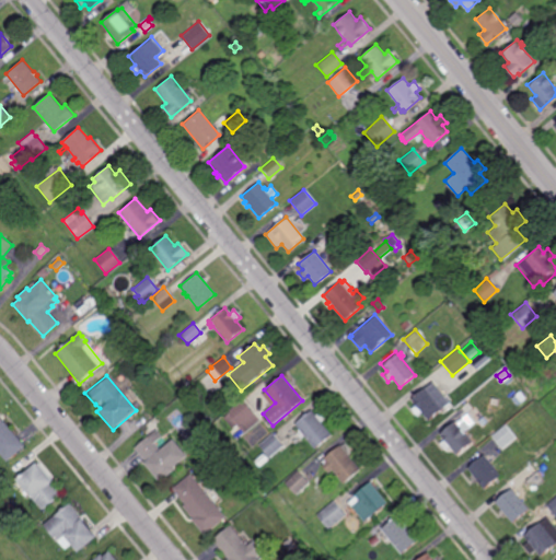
[(428,421),(420,412),(416,417),(409,409),(414,406),(409,400),(430,382),(449,404),(428,421)]
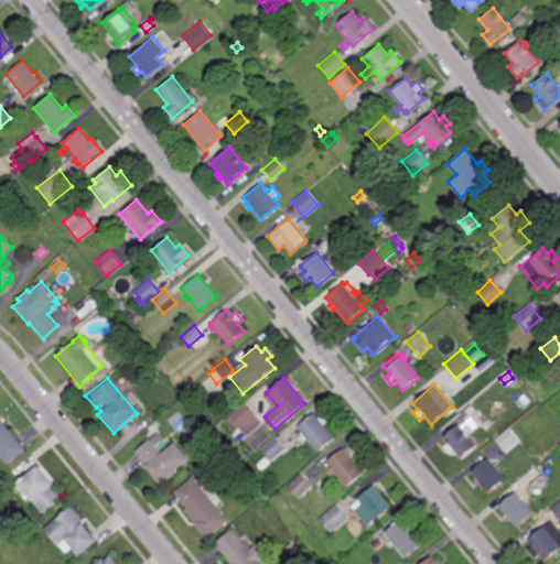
[(238,430),(226,415),(243,402),(254,416),(238,430)]
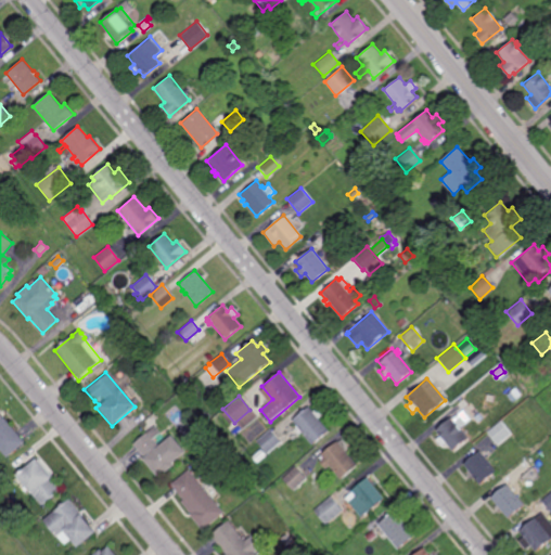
[(311,412),(315,409),(320,415),(317,418),(328,431),(311,446),(298,429),(296,431),(293,427),(295,425),(291,421),(307,407),(311,412)]
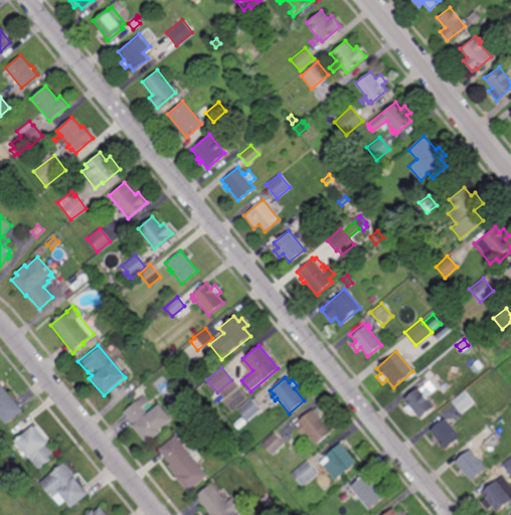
[(418,419),(412,412),(409,415),(403,408),(407,404),(401,397),(416,385),(434,406),(418,419)]
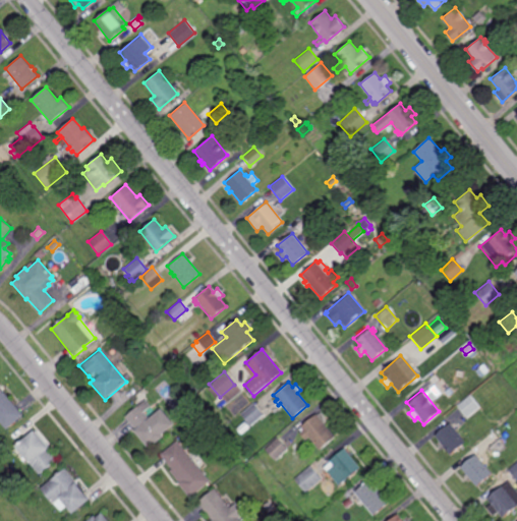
[(0,391),(20,416),(4,429),(0,424),(0,391)]
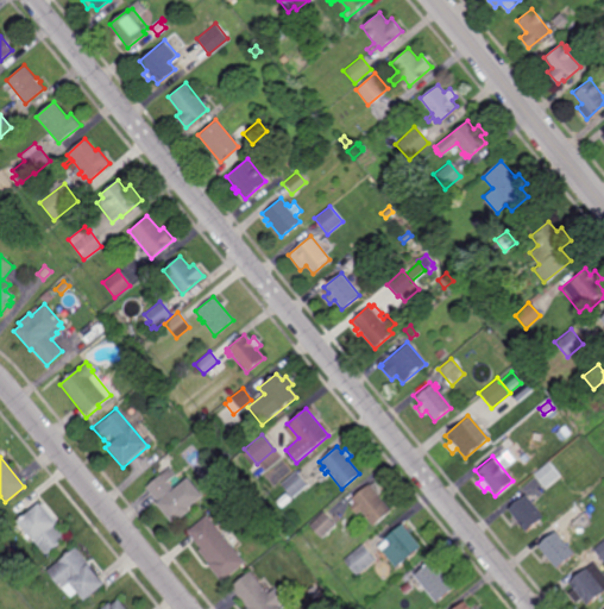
[(542,489),(530,475),(546,462),(558,476),(542,489)]
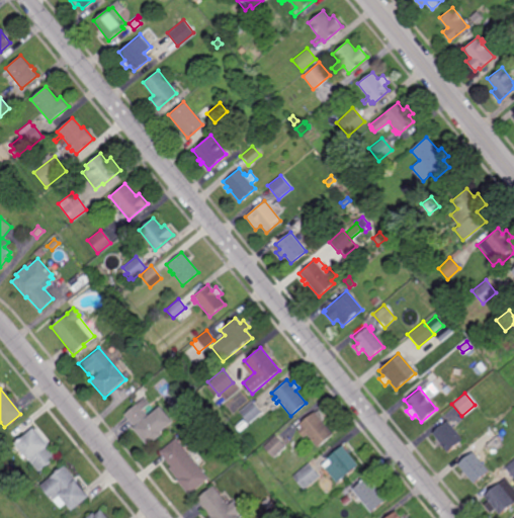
[(246,424),(243,422),(245,421),(237,412),(250,401),(260,412),(246,424)]
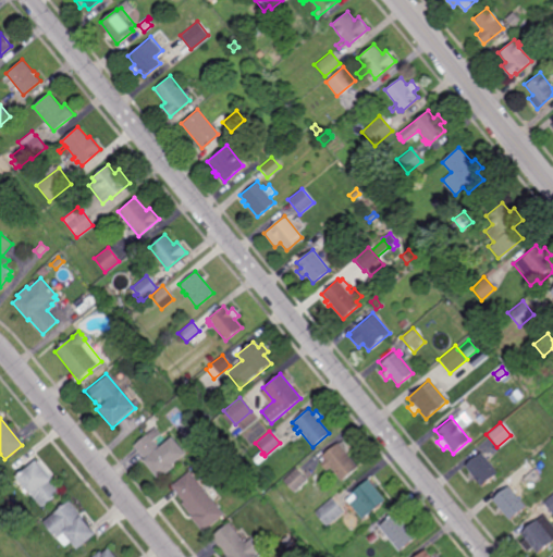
[(158,447),(170,436),(185,454),(172,465),(174,467),(164,475),(162,473),(156,479),(142,461),(143,460),(131,446),(146,433),(158,447)]
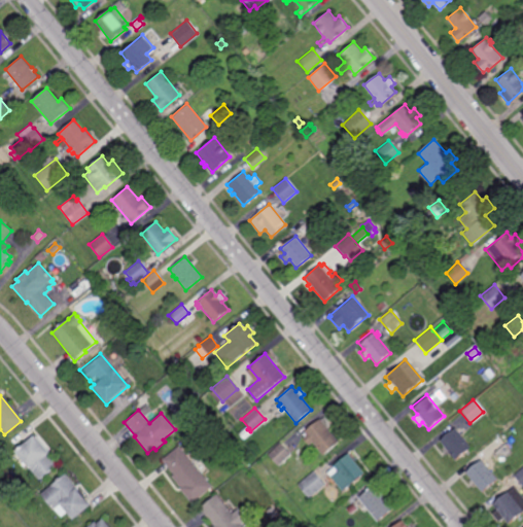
[(327,423),(325,424),(328,427),(326,428),(339,444),(322,456),(312,444),(308,447),(302,438),(304,437),(302,435),(304,433),(303,431),(318,418),(319,420),(322,417),(327,423)]
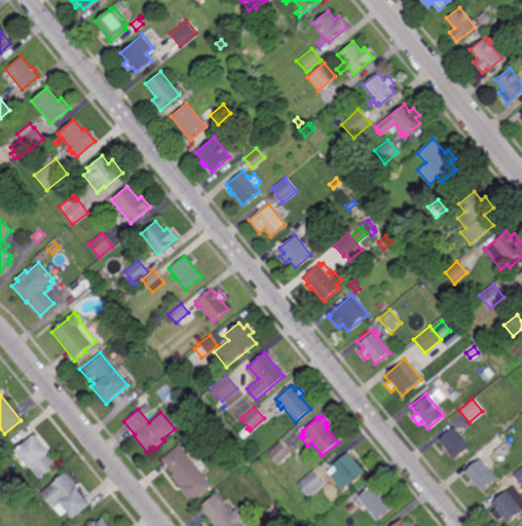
[(201,433),(197,428),(204,421),(209,425),(201,433)]
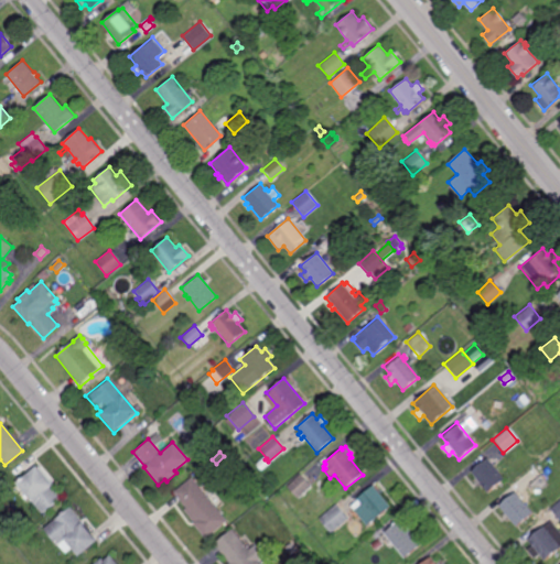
[(262,467),(258,462),(264,457),(267,462),(262,467)]
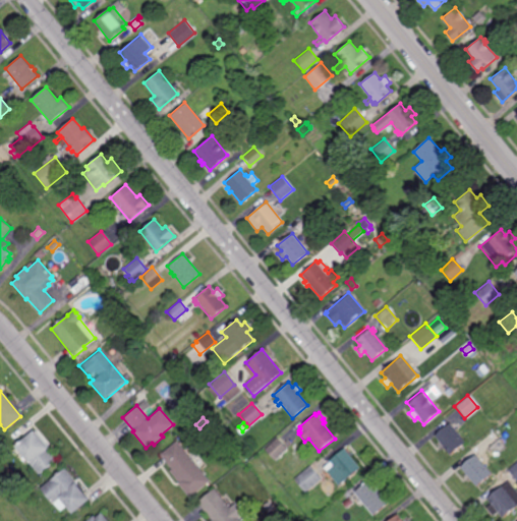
[(450,455),(442,448),(439,451),(433,444),(438,441),(434,436),(448,423),(464,442),(450,455)]
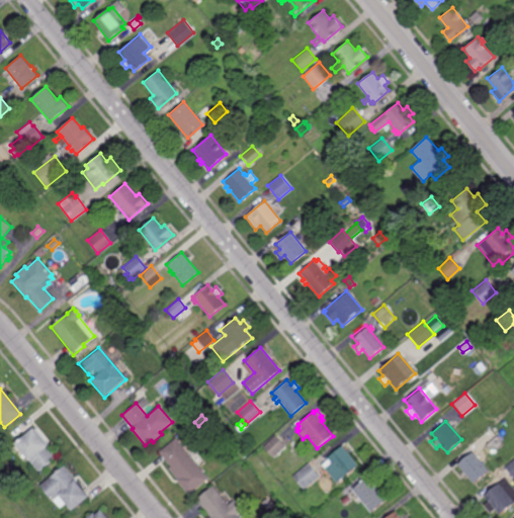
[(44,441),(47,445),(48,447),(47,448),(55,458),(37,472),(14,444),(32,429),(44,441)]
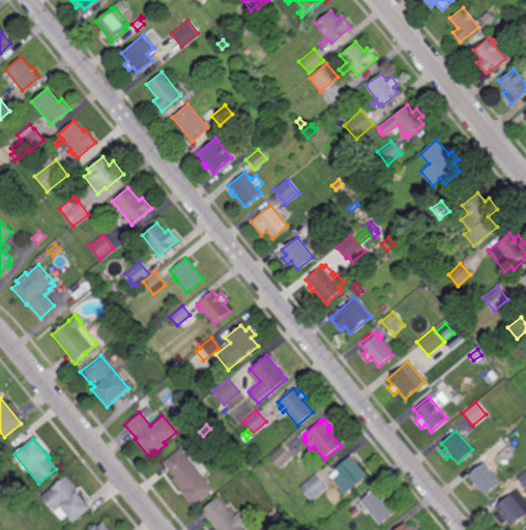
[(279,469),(267,457),(280,445),(291,458),(279,469)]
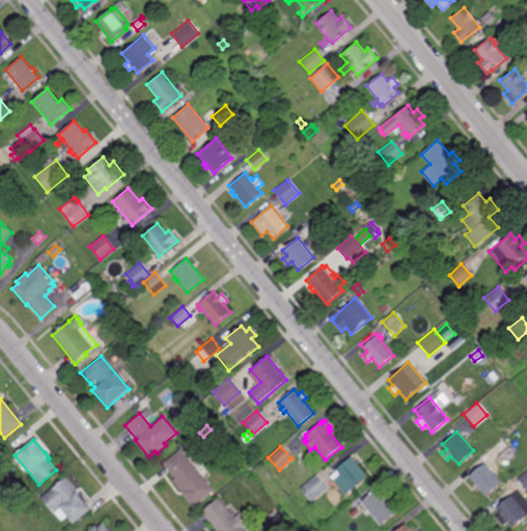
[(192,508),(178,492),(179,492),(170,480),(172,478),(161,464),(178,449),(213,491),(192,508)]
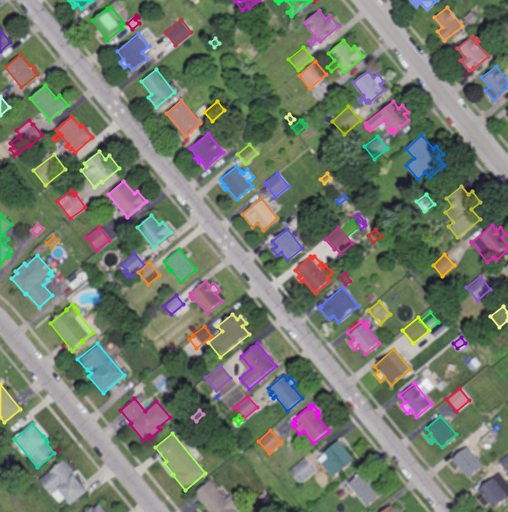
[(332,478),(320,464),(326,459),(321,453),(337,440),(353,460),(332,478)]
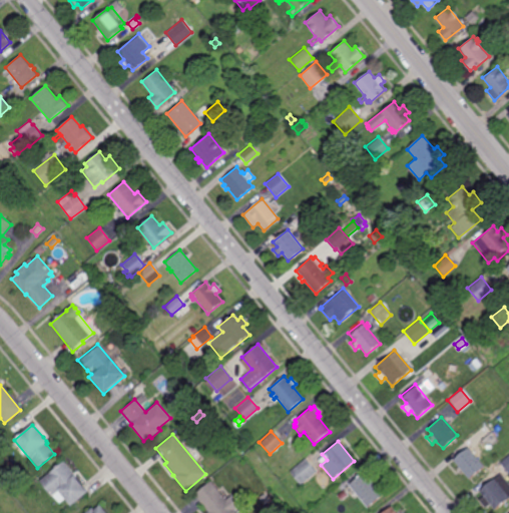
[(467,480),(451,460),(466,448),(482,467),(467,480)]
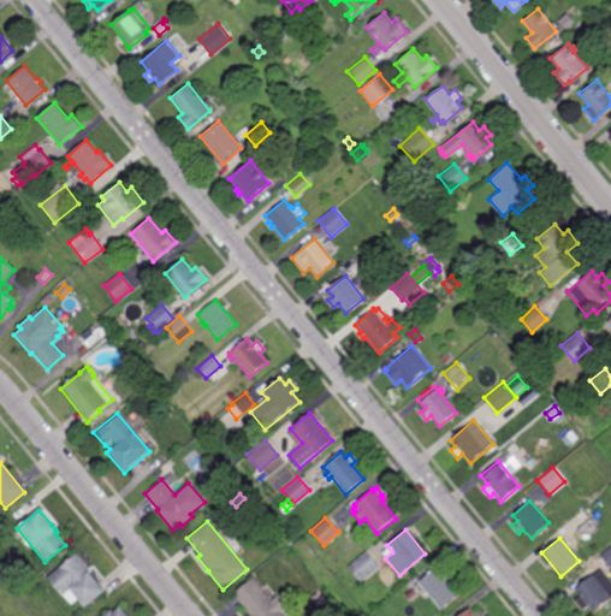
[(610,567),(609,569),(598,556),(610,544),(610,567)]
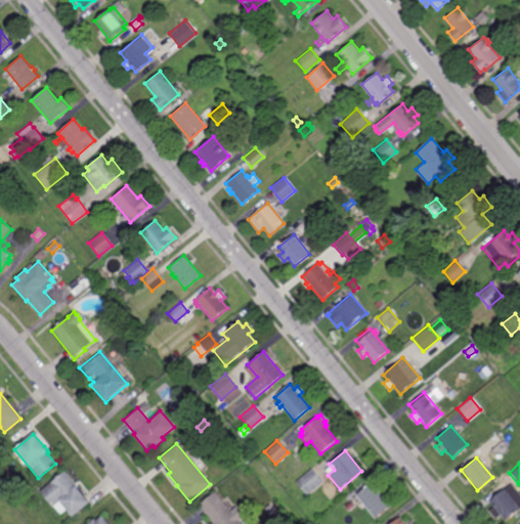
[(305,495),(294,482),(310,469),(321,482),(305,495)]
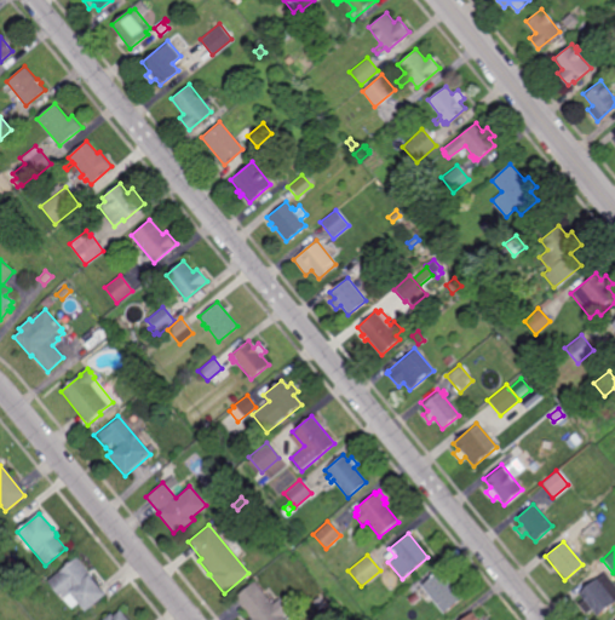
[(86,610),(78,601),(68,608),(46,581),(74,558),(105,595),(86,610)]
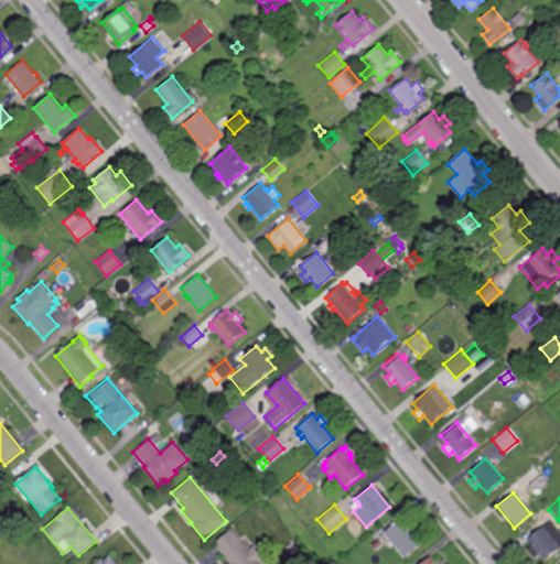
[(421,545),(404,560),(386,539),(383,541),(379,538),(383,534),(383,533),(399,519),(421,545)]
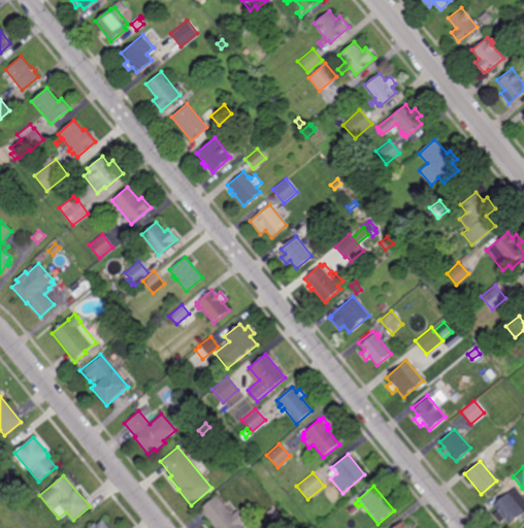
[(505,527),(500,521),(497,524),(490,515),(494,512),(490,505),(513,488),(523,501),(523,509),(522,512),(523,514),(505,527)]
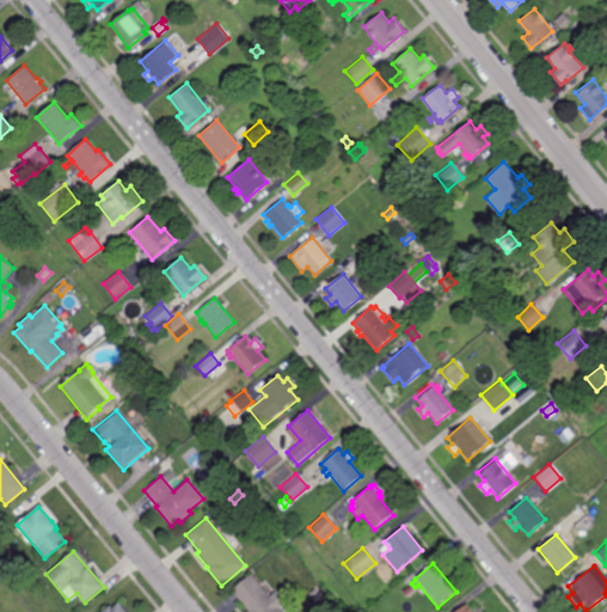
[(268,597),(275,592),(284,604),(279,610),(280,611),(247,611),(230,591),(249,574),(268,597)]
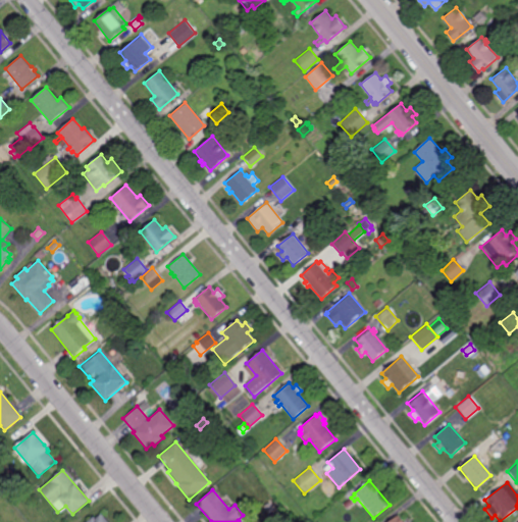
[(345,510),(341,504),(348,498),(353,504),(345,510)]
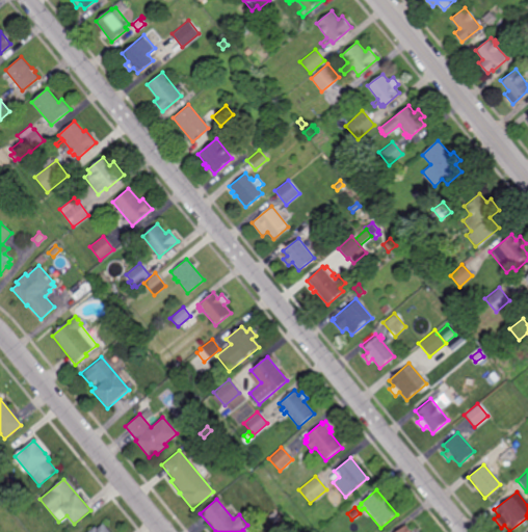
[(272,524),(266,516),(272,512),(278,520),(272,524)]
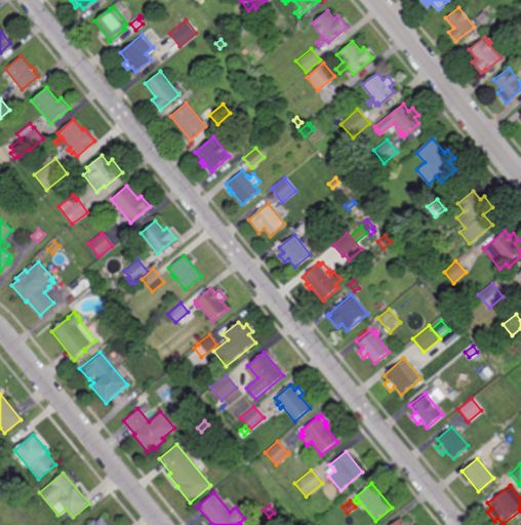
[(108,524),(84,524),(93,518),(95,521),(102,516),(108,524)]
